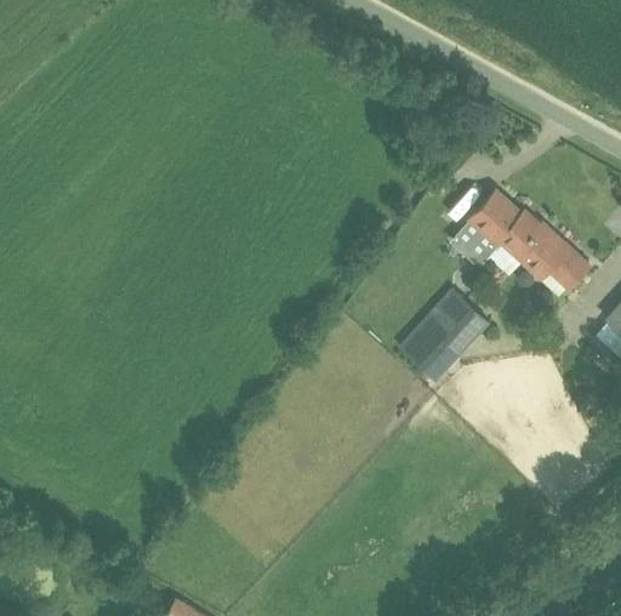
[(499,241),(522,216),(495,193),(469,221),(496,246),(500,243),(499,241)]
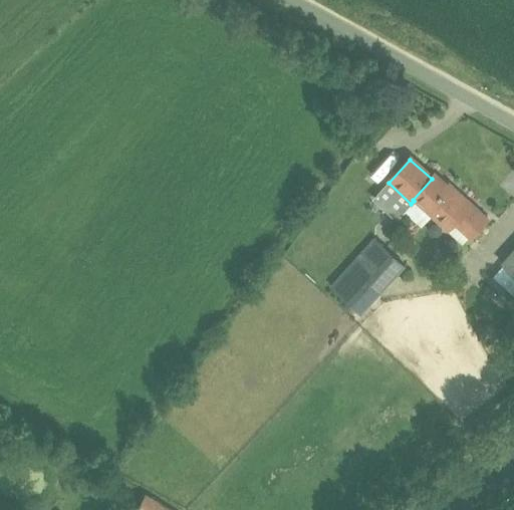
[(434,176),(432,179),(413,200),(414,201),(448,232),(454,226),(470,241),(488,222),(469,204),(456,193),(454,195),(434,176)]
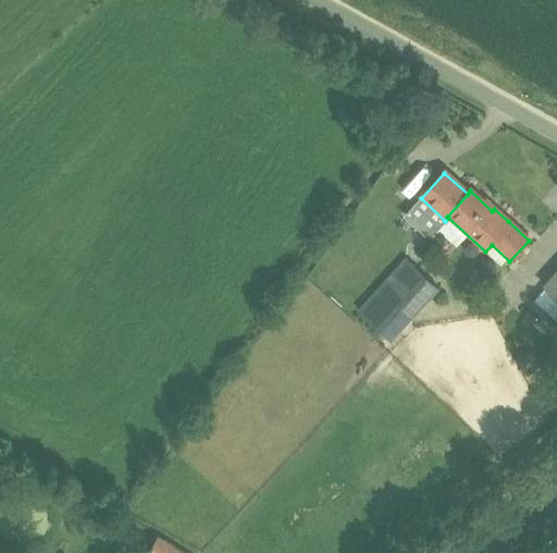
[(438,291),(406,261),(359,314),(391,343),(438,291)]
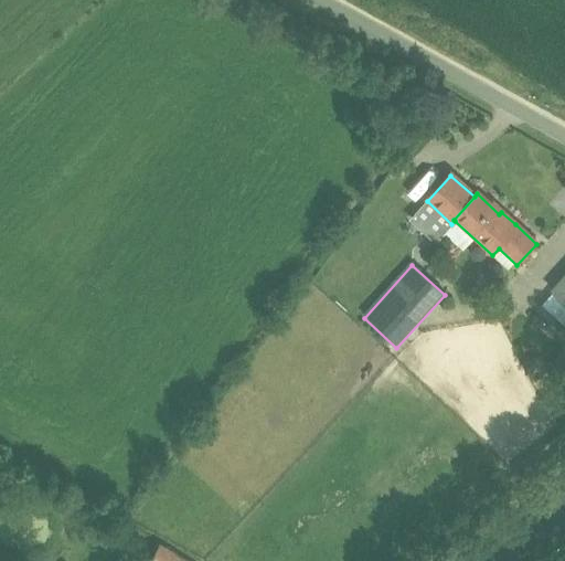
[(564,276),(551,292),(564,304),(564,276)]
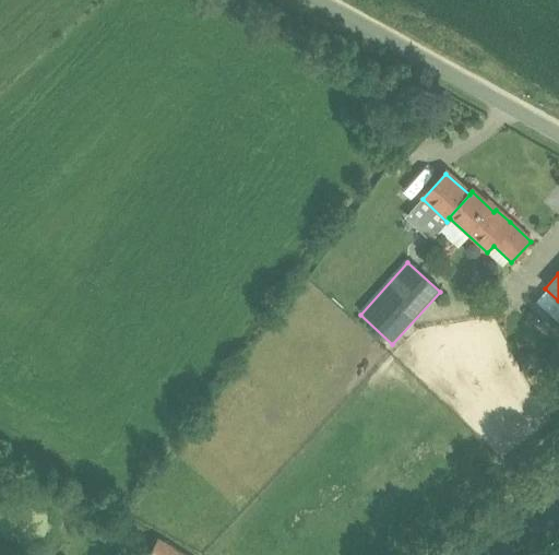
[(181,554),(166,544),(158,540),(150,554),(181,554)]
